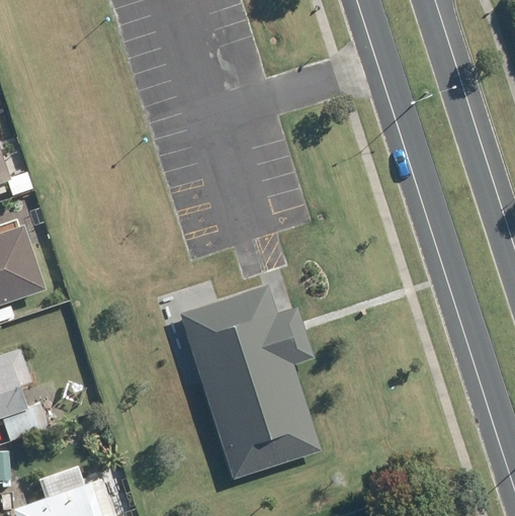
[(28,172),(7,179),(12,195),(33,188),(28,172)]
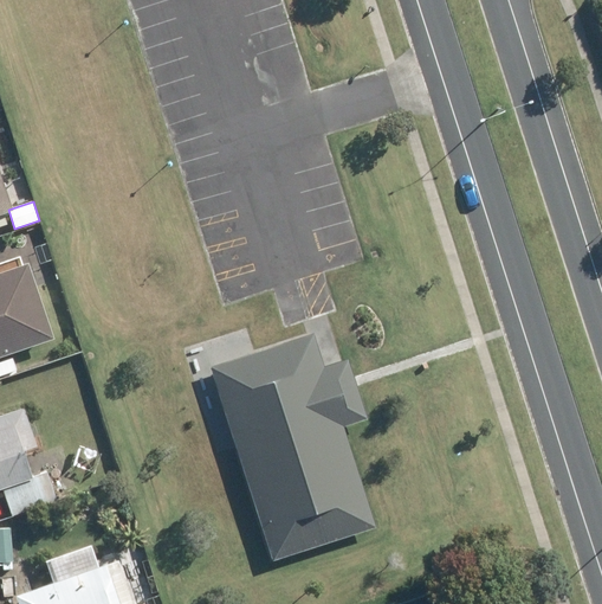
[(0,354),(52,338),(26,263),(0,271),(0,354)]
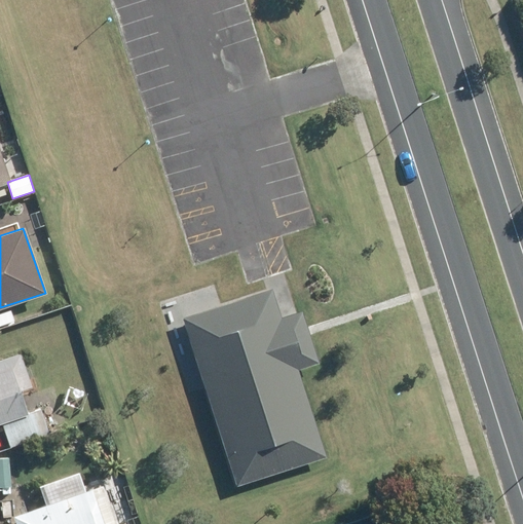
[(181,316),(235,485),(327,455),(299,369),(319,362),(302,310),(282,317),(271,288),(181,316)]
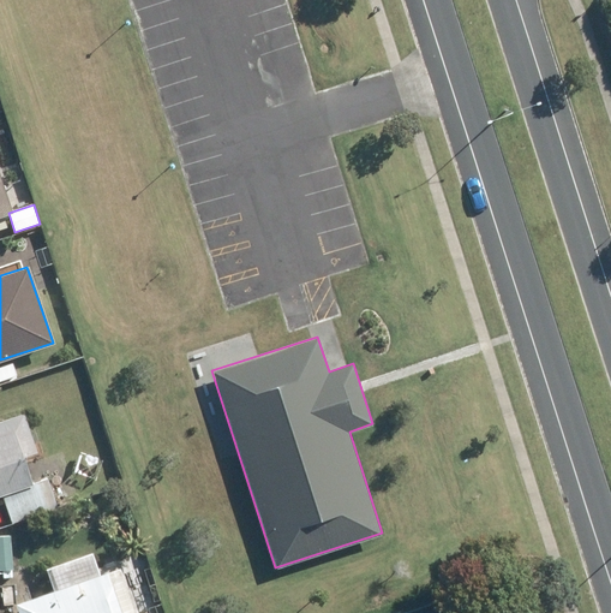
[(12,362),(0,365),(0,379),(16,374),(12,362)]
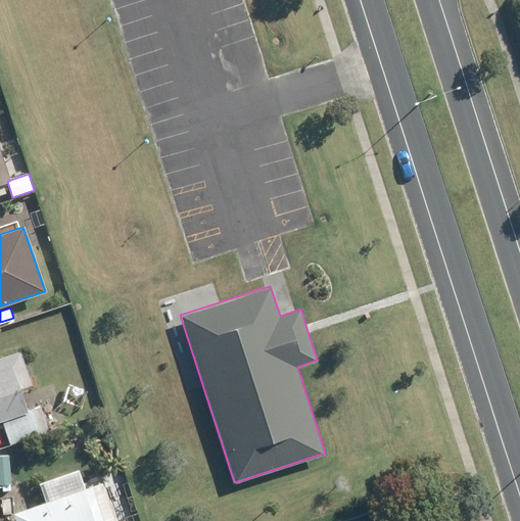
[(0,419),(26,411),(10,367),(0,370),(0,419)]
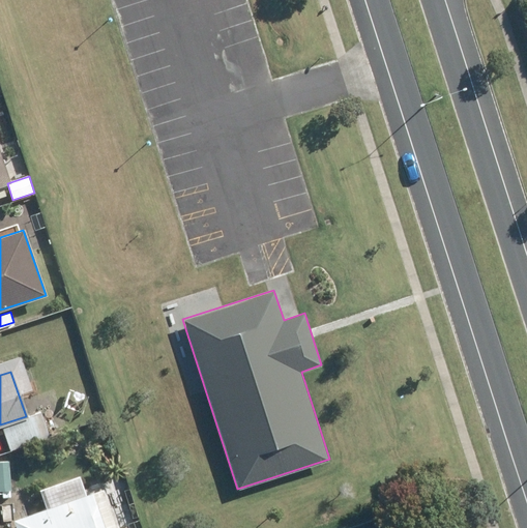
[(39,413),(1,427),(9,449),(47,436),(39,413)]
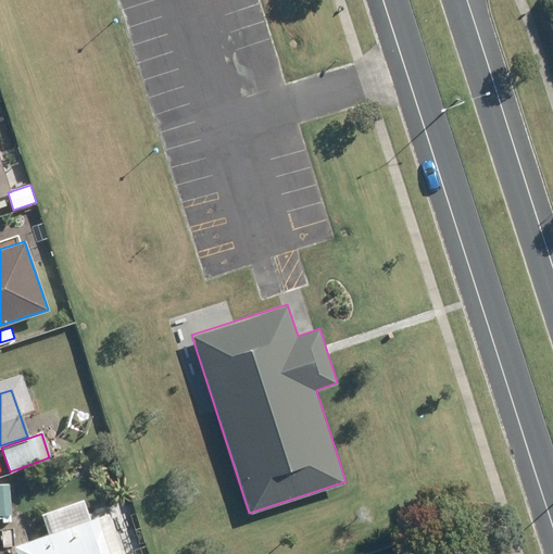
[(8,485),(0,485),(0,514),(10,514),(8,485)]
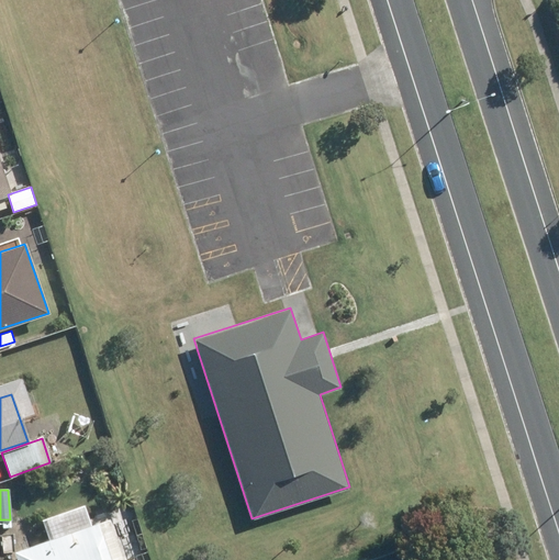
[(109,559),(97,524),(13,552),(15,559),(109,559)]
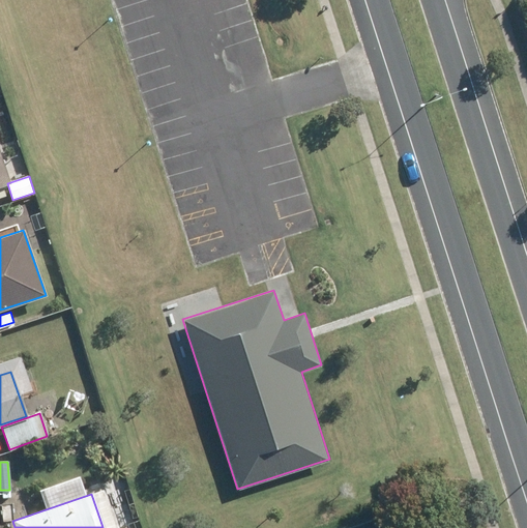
All buildings are outlined.
